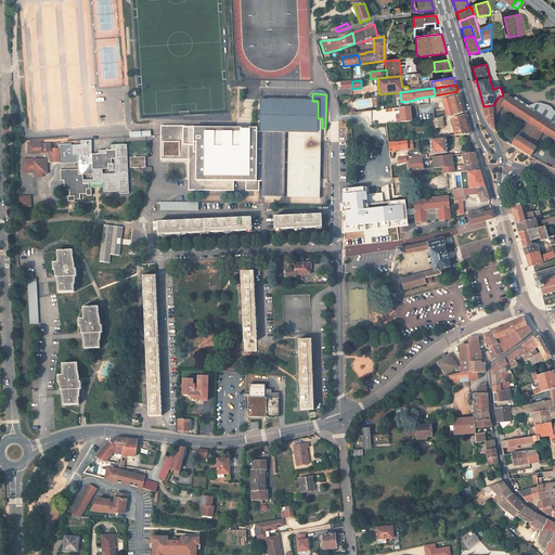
[(554,124),(546,118),(545,120),(539,116),(540,114),(514,98),(513,100),(507,97),(508,94),(503,95),(499,97),(493,105),(494,120),(503,107),(528,124),(519,137),(518,137),(512,145),(530,157),(536,147),(534,146),(543,133),(554,140),(554,164),(553,166),(546,164),(546,165),(554,169),(554,124)]
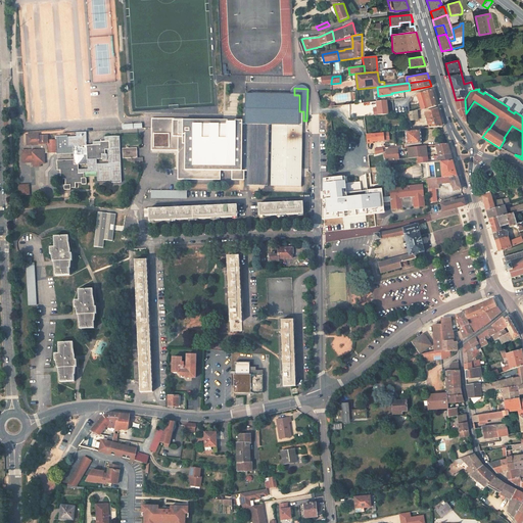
[(484,92),(509,107),(511,104),(486,89),(484,92)]
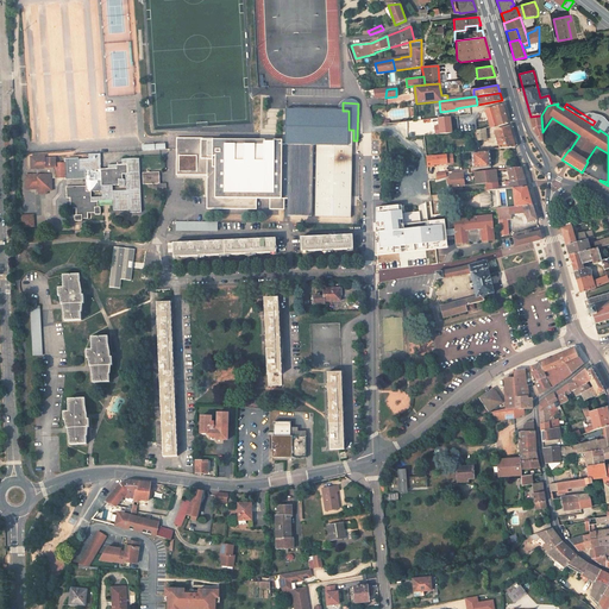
[(503,105),(485,111),(491,129),(509,124),(503,105)]
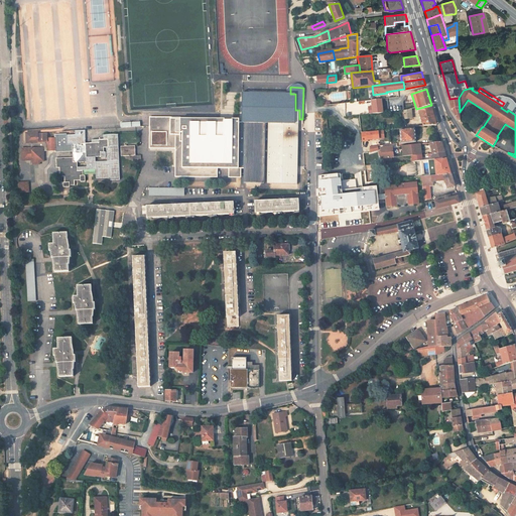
[(290,94),(242,92),(241,117),(241,123),(244,123),(244,168),(243,183),(264,183),(265,166),(267,166),(267,183),(297,184),(298,162),(299,119),(299,110),(295,110),(295,94),(290,94)]
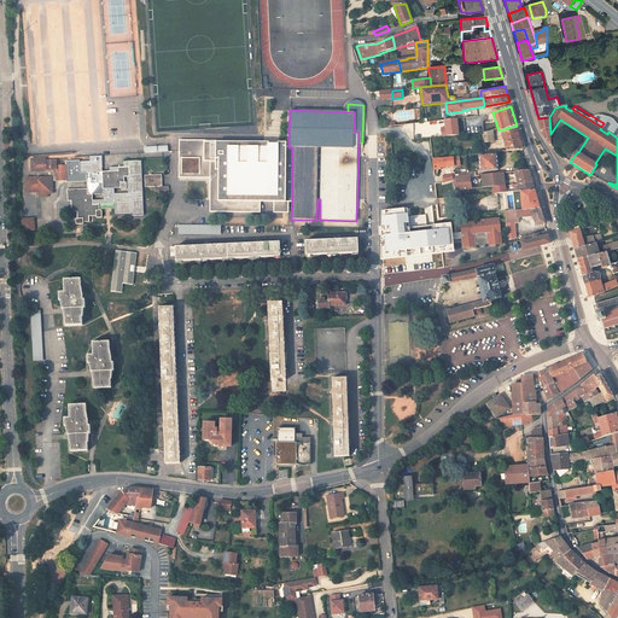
[(415,110),(396,111),(396,121),(415,120),(415,110)]
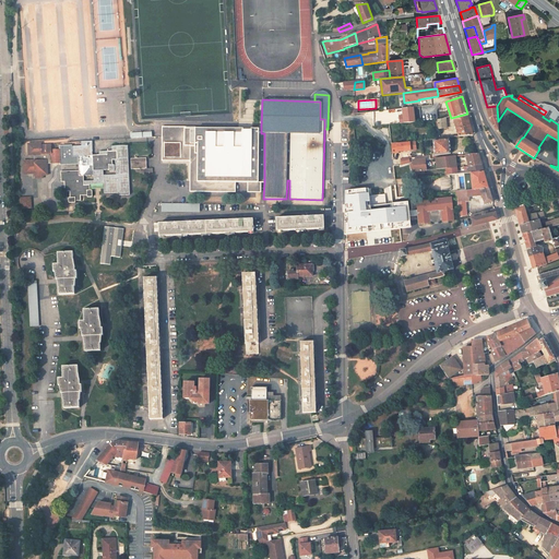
[(497,106),(487,107),(489,117),(490,120),(494,125),(499,132),(498,125),(498,121),(497,106)]
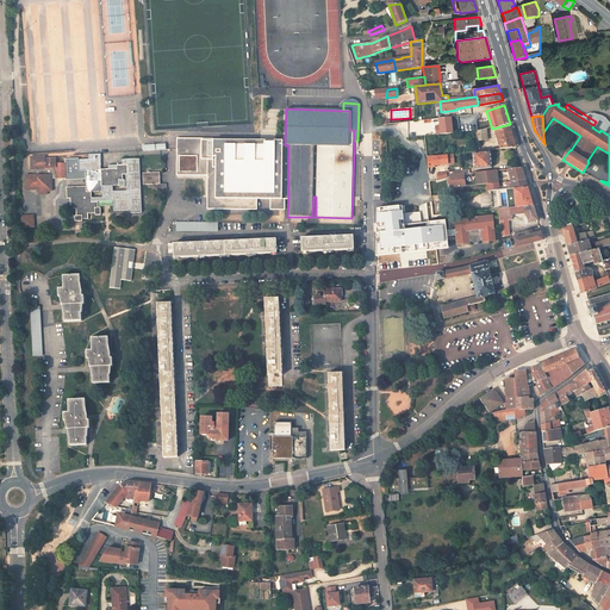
[(514,136),(510,128),(496,131),(498,141),(514,136)]
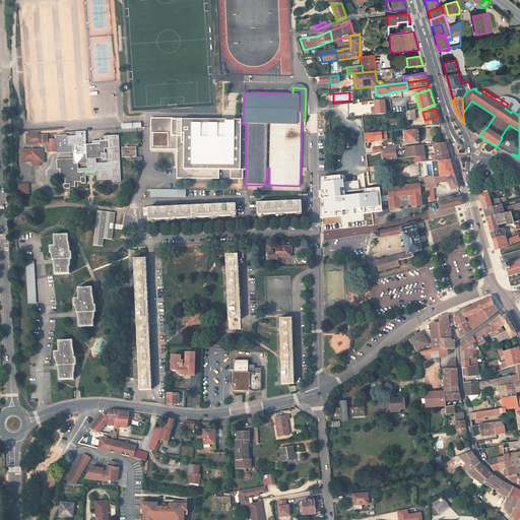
[(425,120),(427,127),(440,126),(438,116),(425,120)]
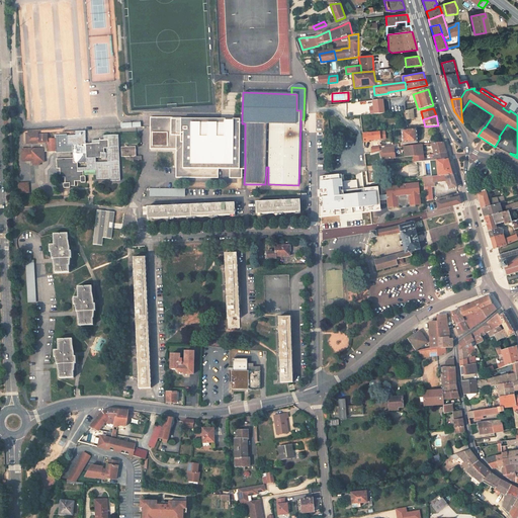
[(245,123),(243,123),(240,123),(240,120),(181,118),(181,120),(152,119),(152,137),(150,137),(150,147),(176,147),(176,149),(175,174),(180,174),(180,177),(218,178),(218,169),(229,169),(229,174),(242,175),(242,169),(245,169),(245,123)]
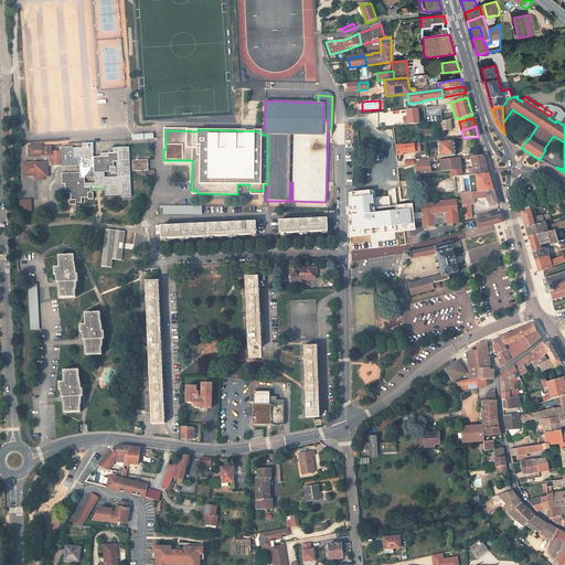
[(438,142),(440,157),(456,156),(454,140),(438,142)]
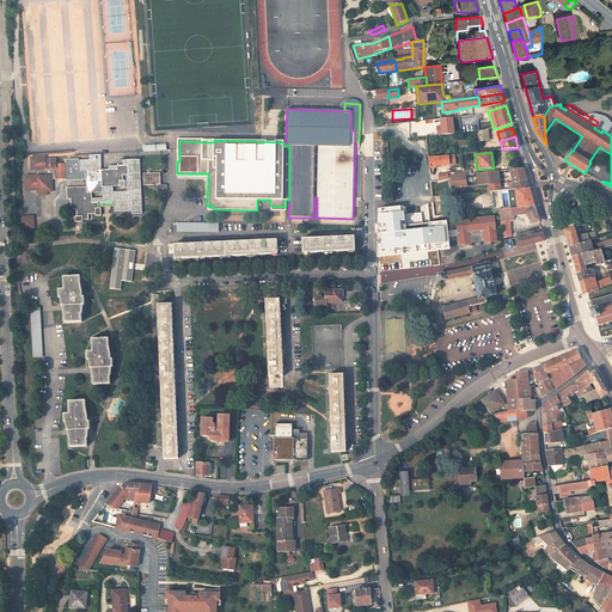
[(65,164),(63,164),(59,164),(56,164),(56,159),(44,159),(44,157),(31,158),(31,164),(34,167),(34,170),(37,170),(37,176),(26,176),(26,188),(29,190),(34,190),(36,188),(38,188),(38,191),(48,191),(53,191),(51,179),(51,176),(56,175),(56,179),(59,179),(63,179),(66,178),(66,181),(72,181),(72,179),(74,181),(80,176),(86,176),(86,179),(86,187),(67,188),(67,199),(71,199),(72,209),(77,209),(77,214),(77,216),(75,216),(75,219),(75,222),(83,221),(83,220),(89,220),(89,219),(89,214),(95,214),(96,214),(96,215),(101,215),(102,215),(102,214),(101,208),(98,208),(98,202),(114,202),(114,207),(114,212),(132,210),(132,214),(142,213),(140,159),(132,159),(123,160),(123,166),(109,166),(109,170),(102,170),(101,154),(90,155),(90,159),(79,160),(79,159),(65,159),(65,164)]
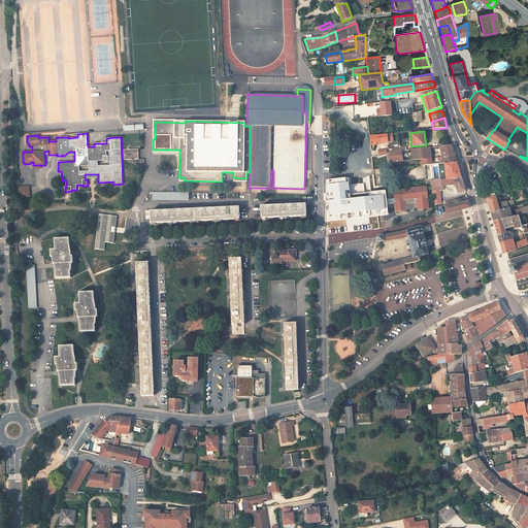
[(388,134),(371,135),(371,144),(376,143),(389,142),(388,134)]
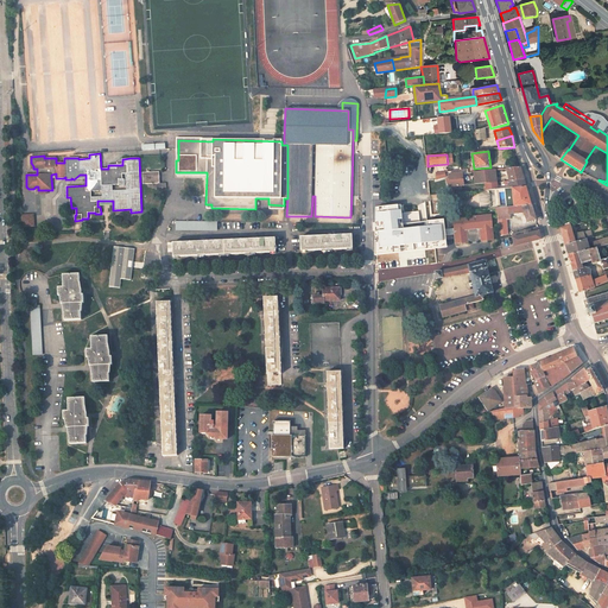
[(524,179),(520,168),(507,169),(510,181),(524,179)]
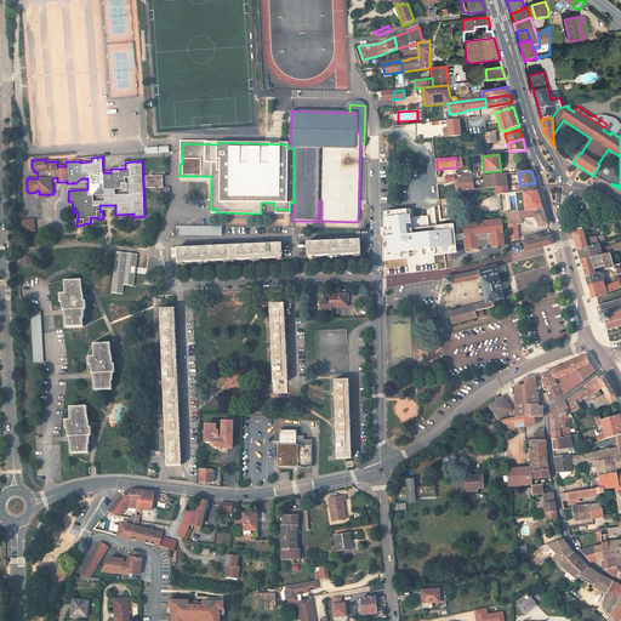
[(508,187),(507,174),(484,176),(485,188),(496,187),(497,187),(497,188),(508,187)]
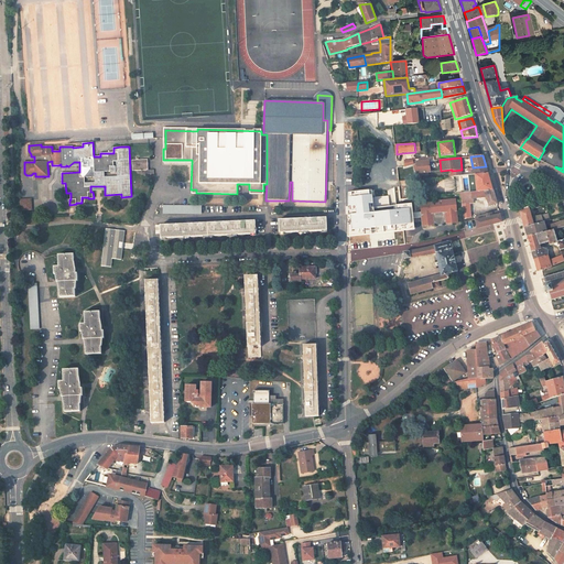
[(148,170),(148,160),(132,160),(132,171),(147,170),(148,170)]
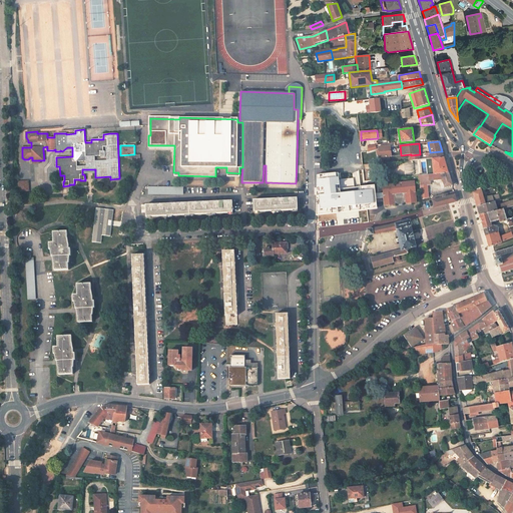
[(381,157),(389,156),(391,156),(390,146),(379,147),(379,150),(381,157)]
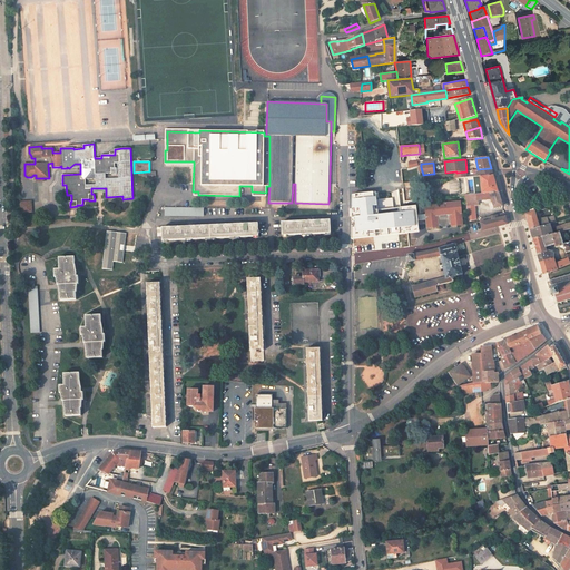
[(458,178),(460,196),(465,196),(498,193),(493,175),(474,177),(467,178),(458,178)]
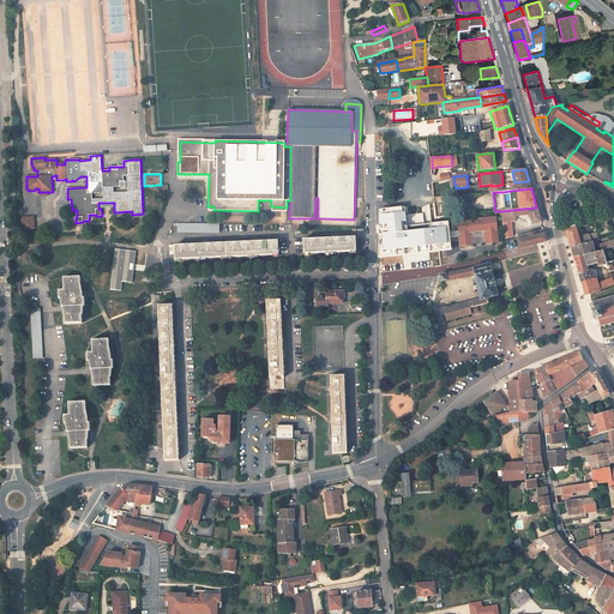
[(379,215),(379,220),(379,256),(440,248),(437,223),(407,226),(407,220),(407,215),(405,206),(379,209),(379,215)]
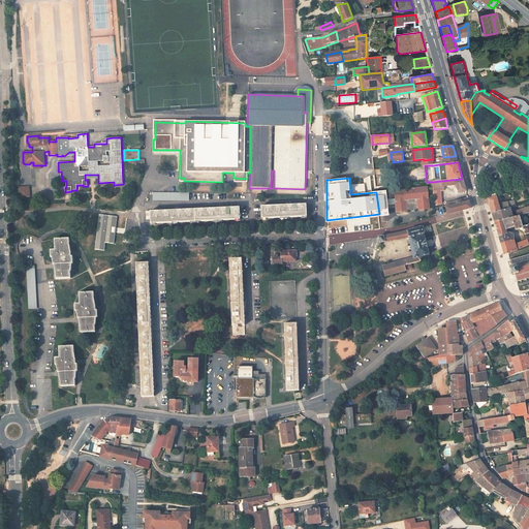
[(432,182),(433,185),(433,189),(435,207),(442,204),(441,192),(440,190),(444,190),(443,189),(443,186),(457,185),(458,189),(459,193),(466,191),(465,189),(464,185),(462,179),(432,182)]
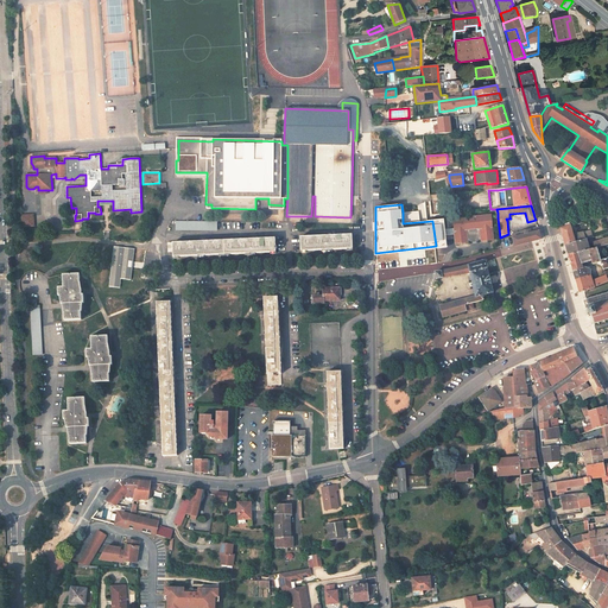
[(35,214),(21,215),(21,217),(21,227),(35,227),(35,217),(35,214)]
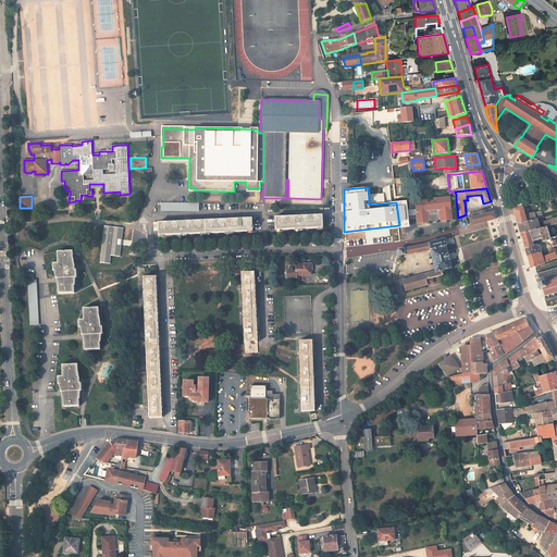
[(450,199),(450,197),(426,199),(415,200),(416,208),(417,213),(417,223),(429,222),(429,220),(441,219),(441,221),(453,220),(450,199)]
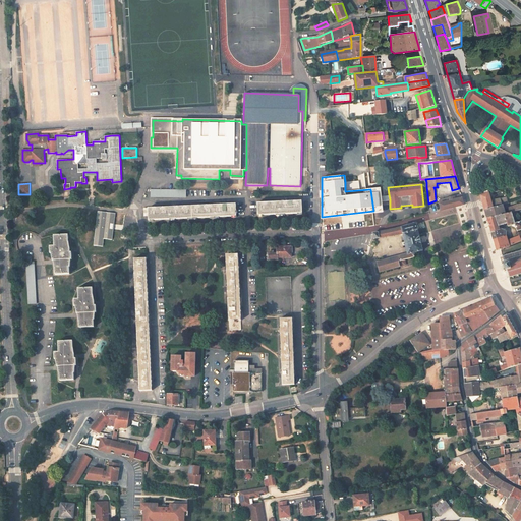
[(381,188),(370,189),(373,211),(383,210),(382,200),(382,195),(381,188)]
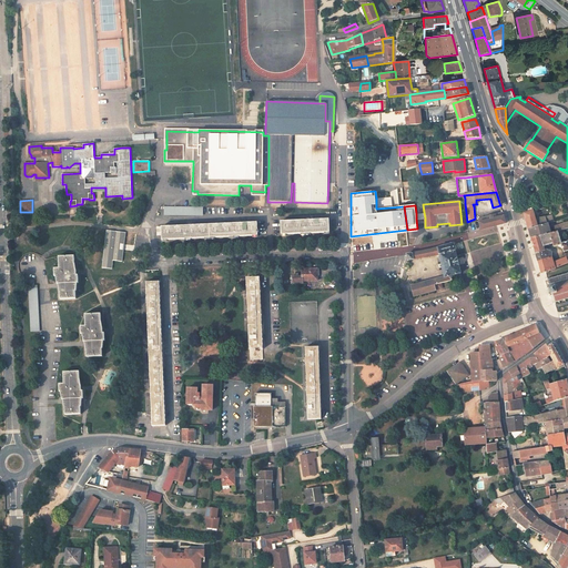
[(524,214),(528,230),(547,223),(553,222),(551,215),(536,221),(533,211),(524,214)]
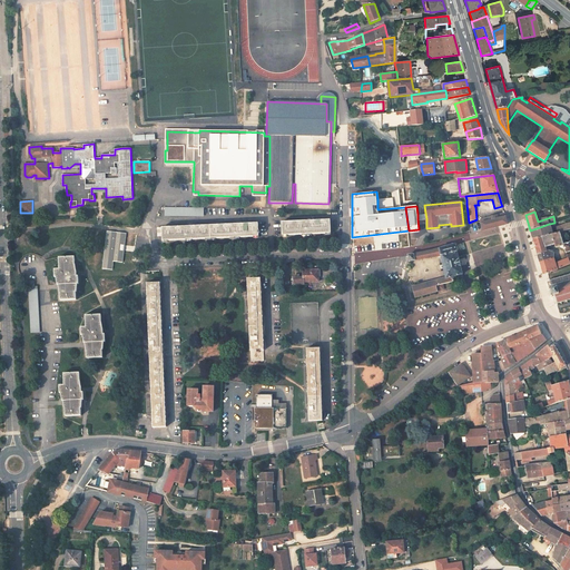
[(481,223),(483,231),(508,224),(504,213),(482,218),(483,223),(481,223)]
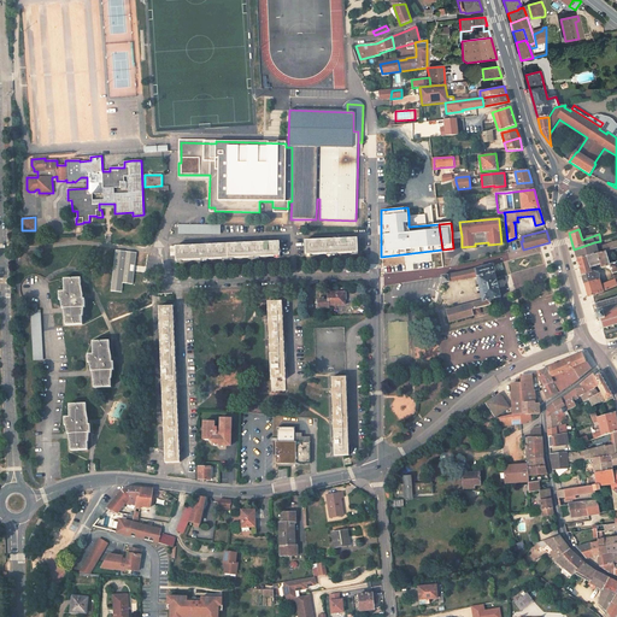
[(358,239),(305,241),(306,256),(358,253),(358,239)]
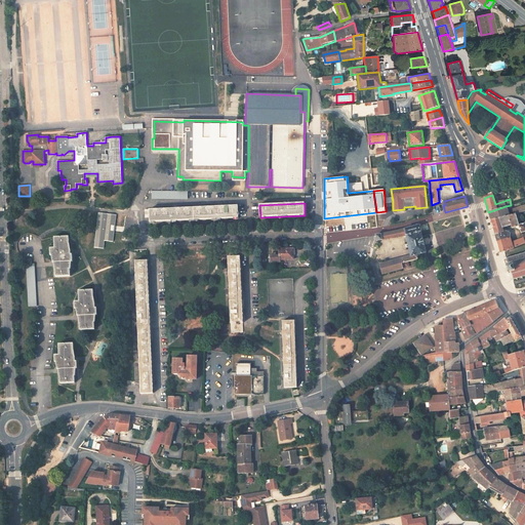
[(238,206),(145,209),(145,217),(150,217),(150,221),(238,218),(238,206)]
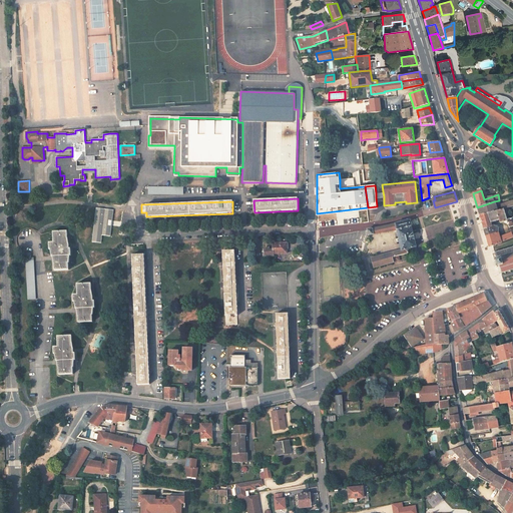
[(477,207),(480,215),(497,210),(494,201),(477,207)]
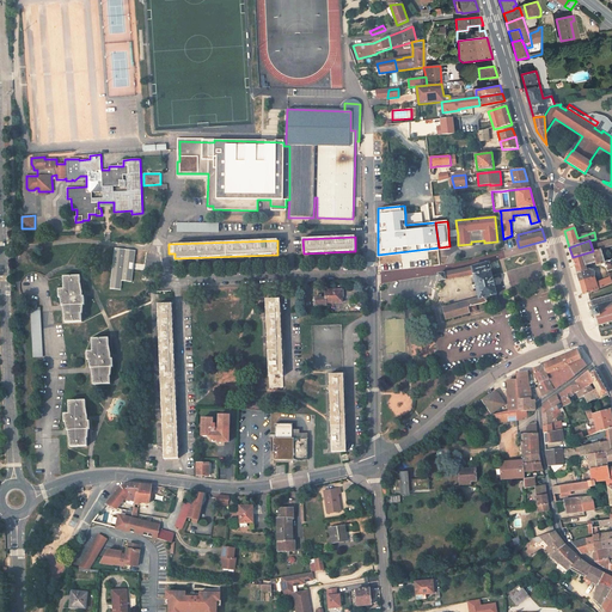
[(134,251),(115,249),(111,280),(122,281),(132,281),(133,269),(128,269),(128,263),(133,263),(134,251)]
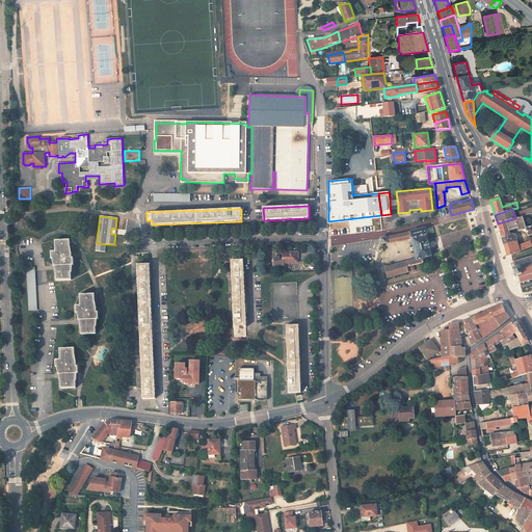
[(498,223),(502,237),(510,235),(509,232),(517,229),(519,232),(526,230),(528,236),(531,234),(531,225),(529,228),(526,216),(521,217),(515,218),(498,223)]
